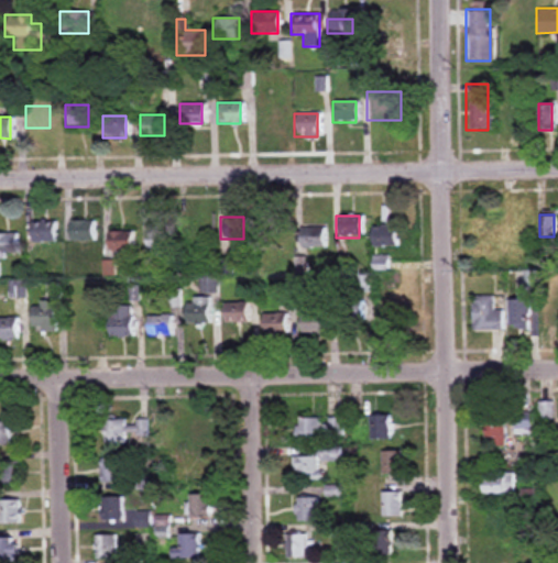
[(91,221),(67,221),(67,241),(91,241),(91,221)]
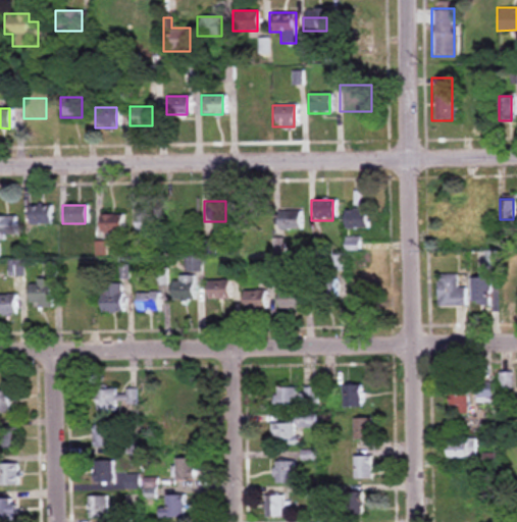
[(27,223),(48,223),(48,206),(27,206),(27,223)]
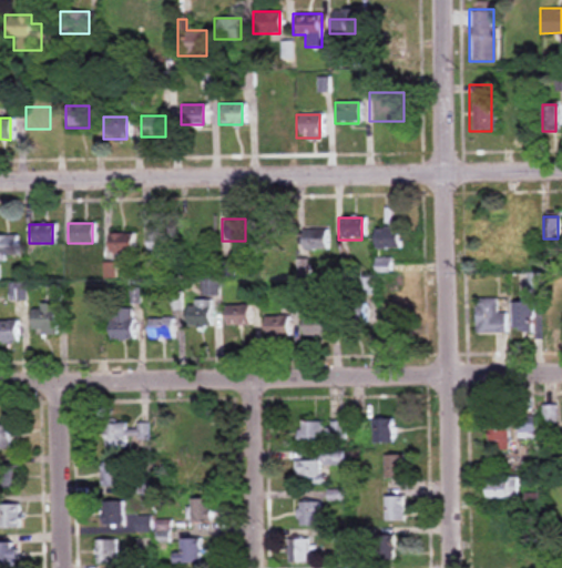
[(145,254),(170,254),(170,229),(145,229),(145,254)]
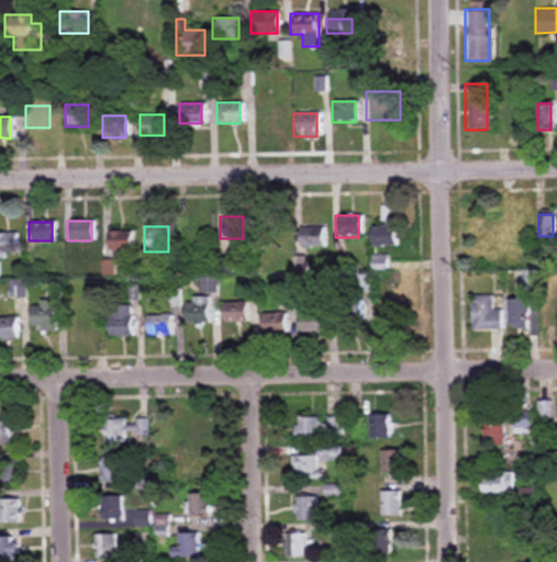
[(259,226),(259,251),(281,251),(281,226),(259,226)]
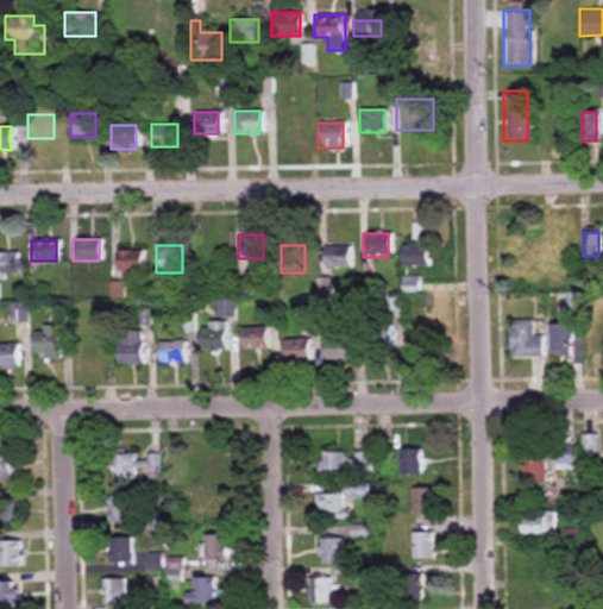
[(321,268),(347,268),(347,245),(321,245),(321,268)]
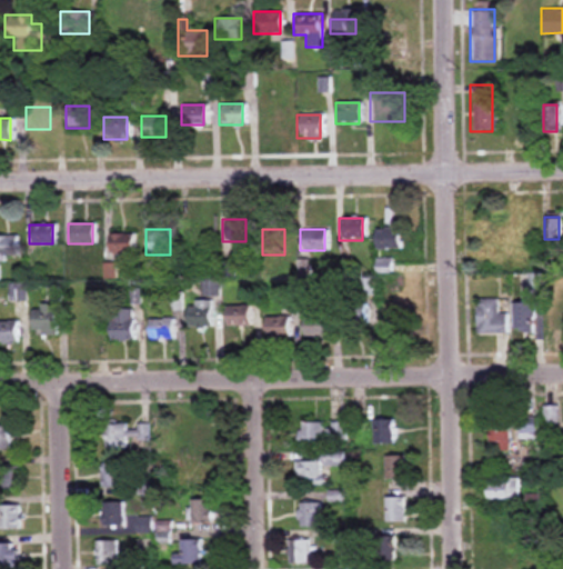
[(398,229),(372,229),(372,249),(398,249),(398,229)]
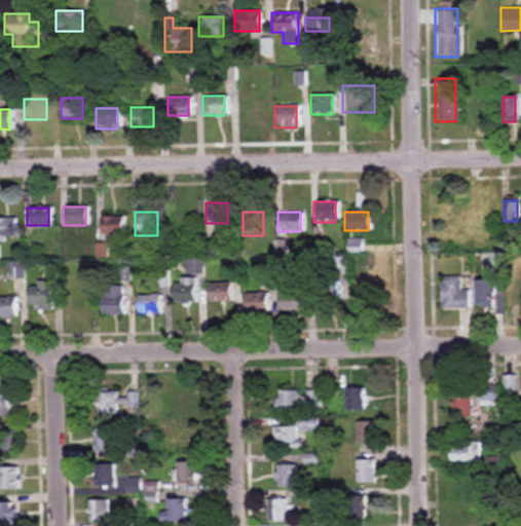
[(98,235),(121,235),(121,215),(98,215),(98,235)]
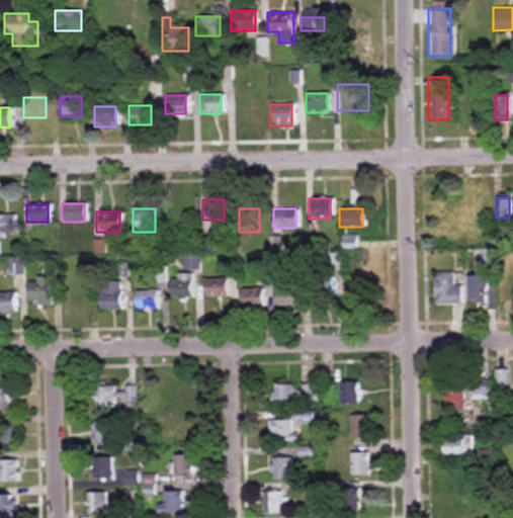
[(0,236),(12,237),(12,214),(0,213),(0,236)]
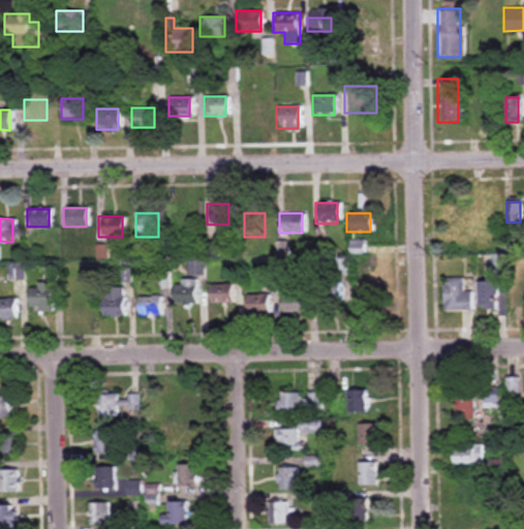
[(214,256),(213,243),(202,244),(203,256),(214,256)]
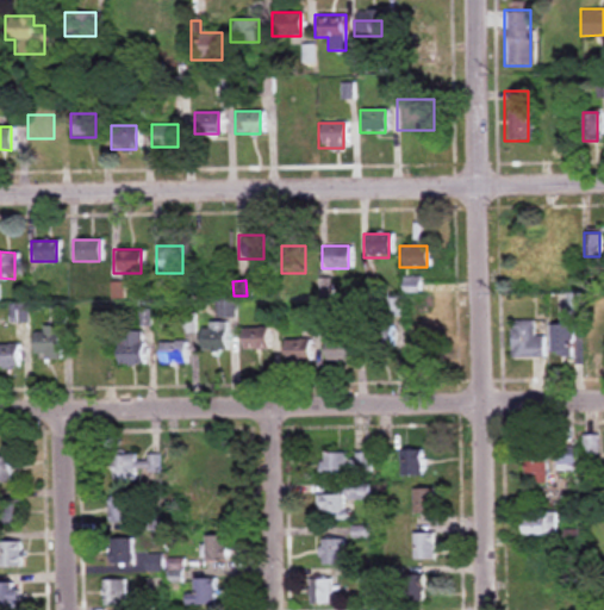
[(540,358),(540,336),(530,336),(530,321),(508,321),(508,358),(540,358)]
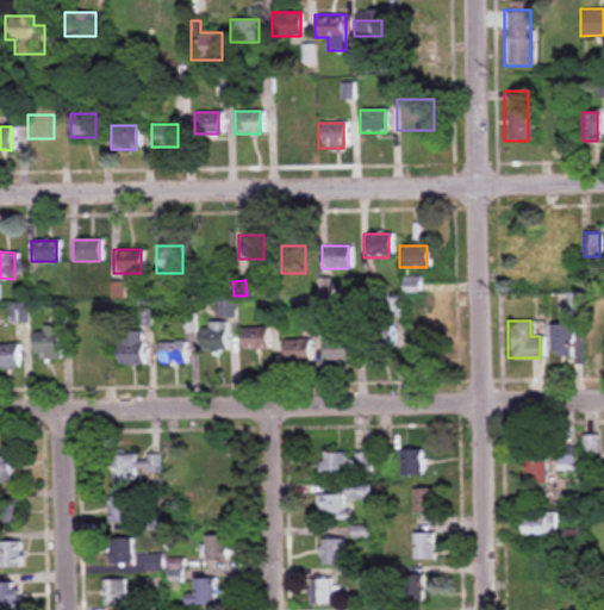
[(198,322),(198,350),(223,350),(223,322),(198,322)]
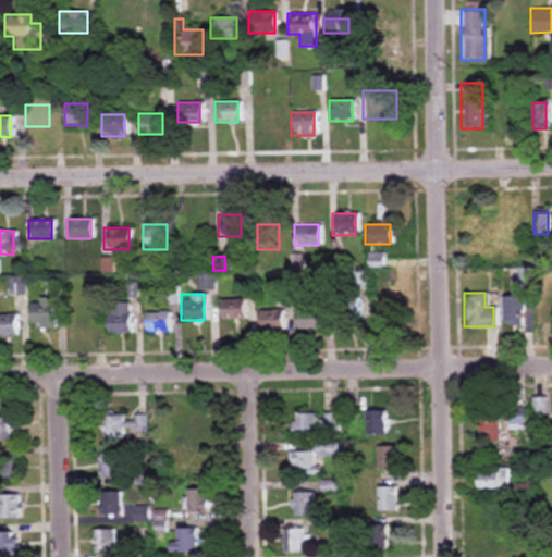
[(500,296),(500,324),(518,324),(518,296),(500,296)]
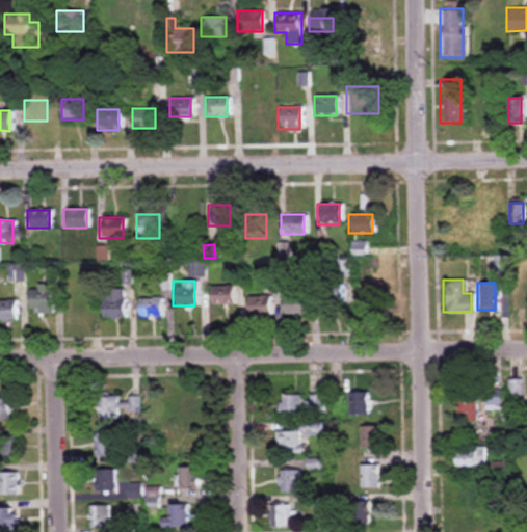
[(49,285),(27,285),(27,312),(49,312),(49,285)]
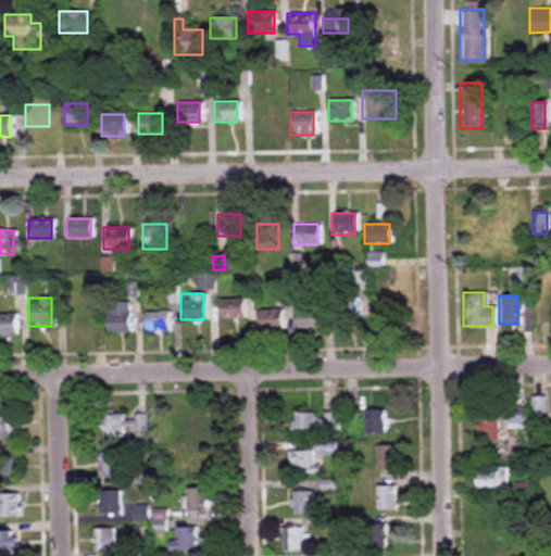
[(218,318),(242,318),(242,298),(218,298),(218,318)]
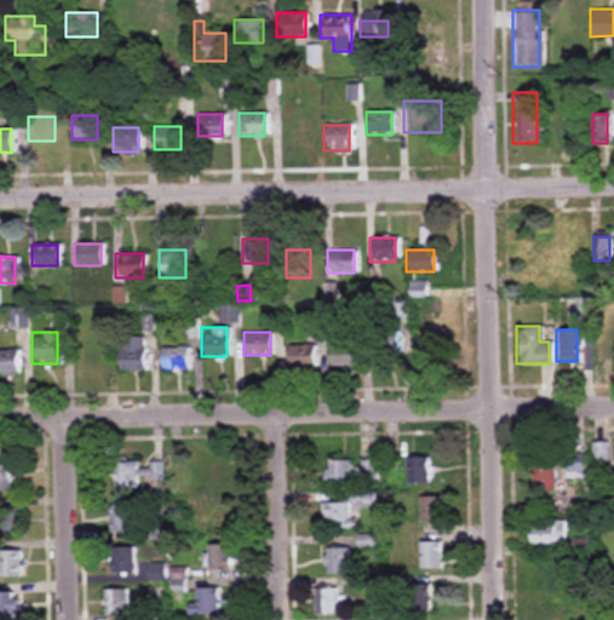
[(116,338),(116,371),(141,371),(141,338),(116,338)]
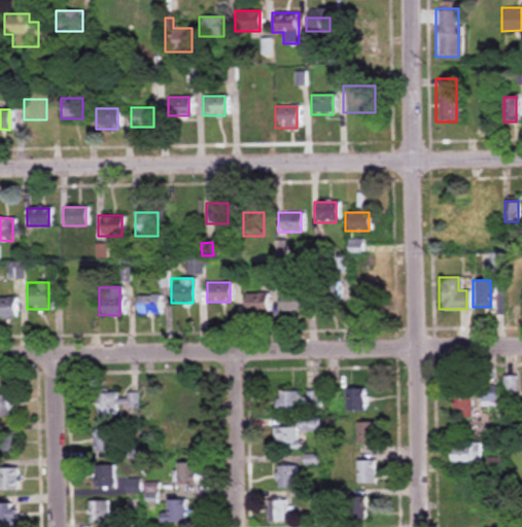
[(314,300),(336,300),(336,289),(314,289),(314,300)]
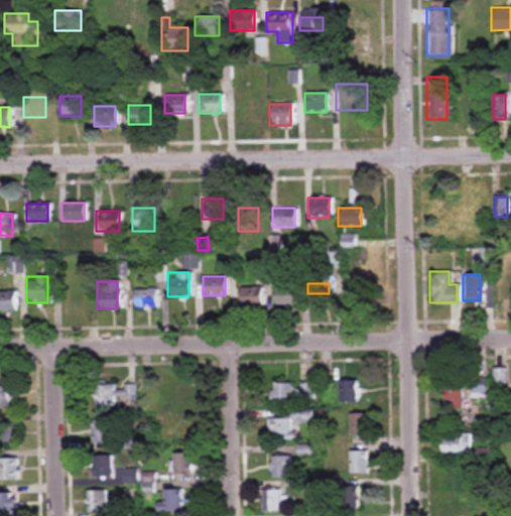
[(340,285),(340,303),(363,303),(363,285),(340,285)]
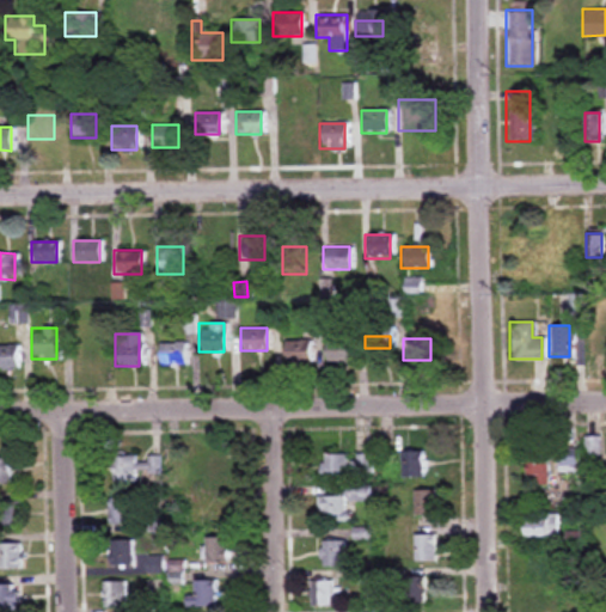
[(306,340),(283,340),(283,362),(306,362),(306,340)]
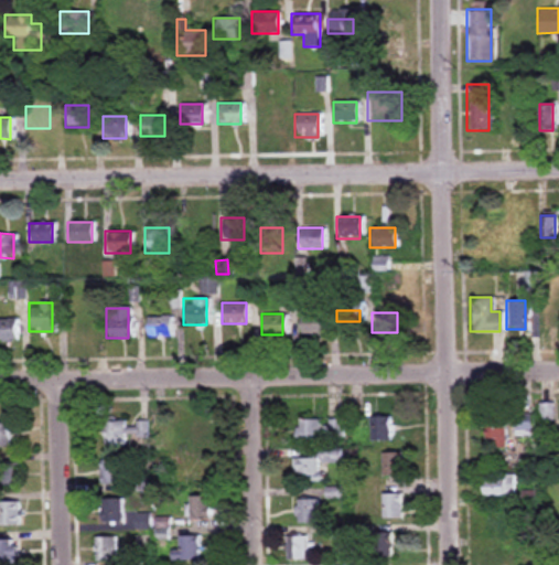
[(298,334),(324,334),(324,313),(298,313),(298,334)]
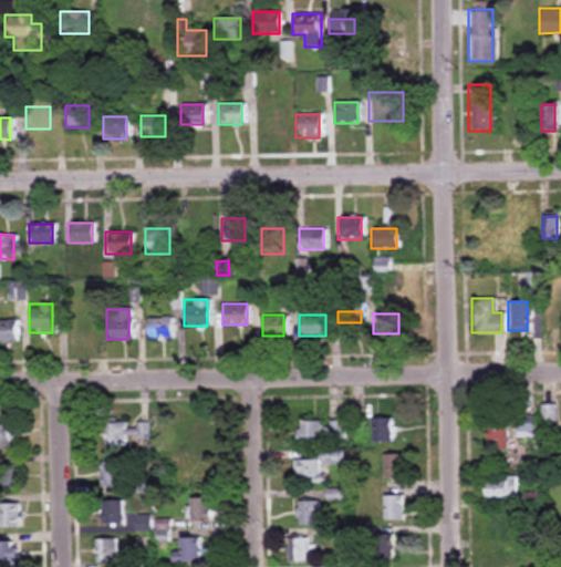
[(144,339),(170,339),(170,317),(144,317),(144,339)]
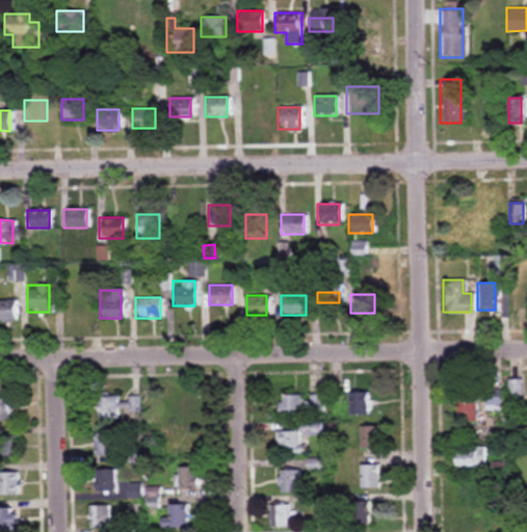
[(12,300),(0,300),(0,321),(12,321),(12,300)]
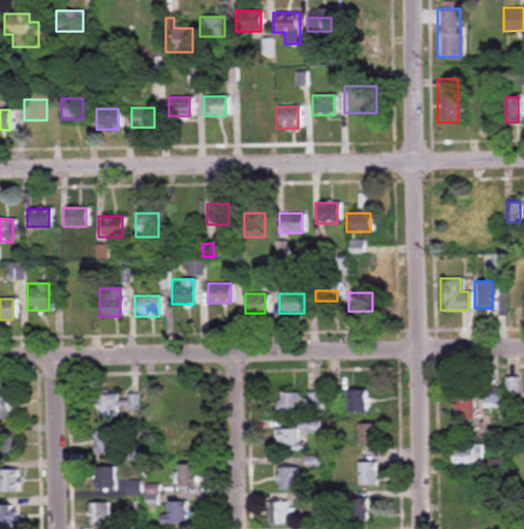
[(452,387),(452,418),(469,418),(469,387),(452,387)]
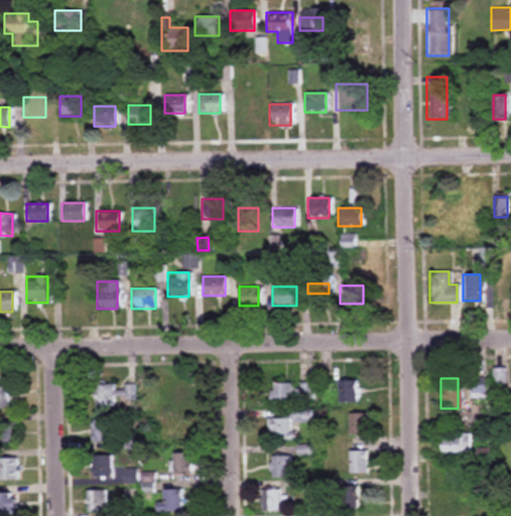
[(355,403),(355,381),(335,381),(335,403),(355,403)]
